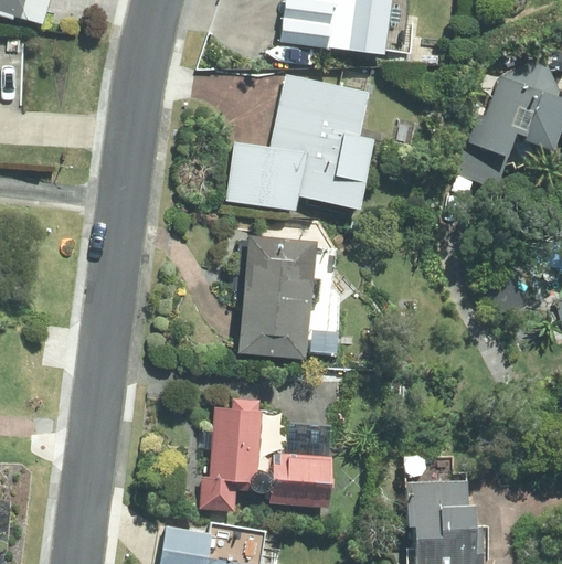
[(0,0),(0,11),(41,23),(48,0),(0,0)]
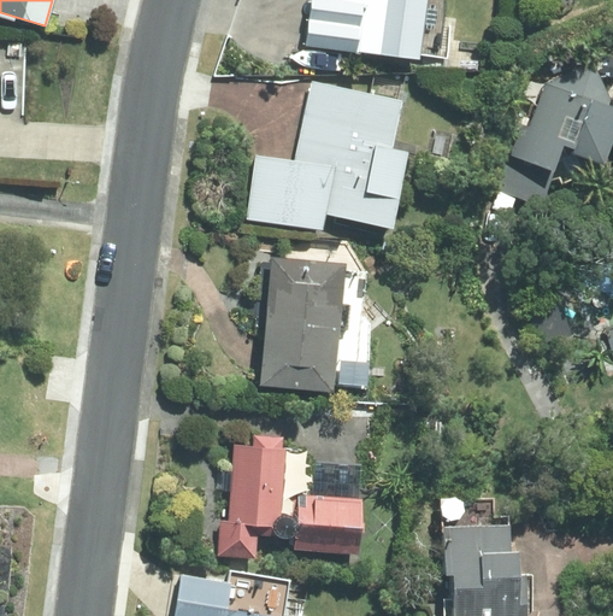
[(354,0),(355,0),(351,0),(312,0),(306,45),(419,59),(426,0),(354,0)]
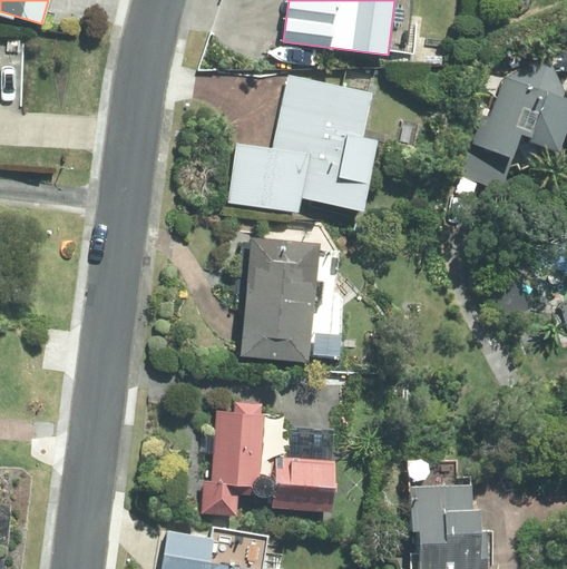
[(299,213),(300,197),(362,211),(378,140),(363,137),(373,92),(290,76),(274,149),(238,145),(231,204),(299,213)]
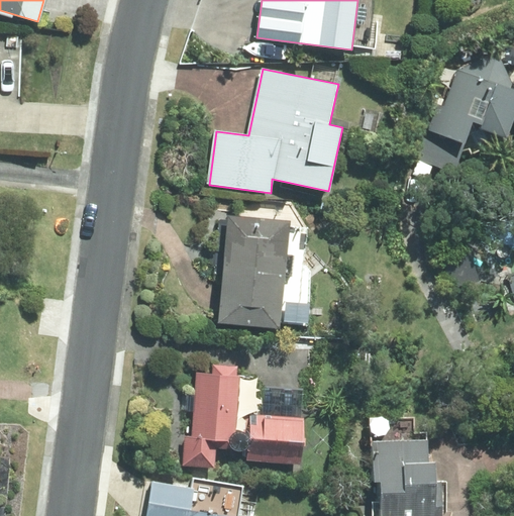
[(513,89),(458,70),(445,106),(439,103),(429,131),(434,133),(423,164),(451,174),(470,123),(504,135),(513,107),(513,89)]
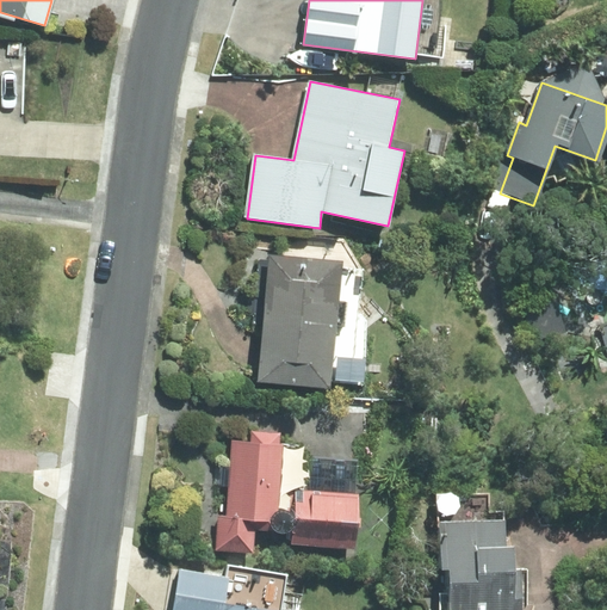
[(338,260),(267,254),(258,382),(328,387),(338,260)]
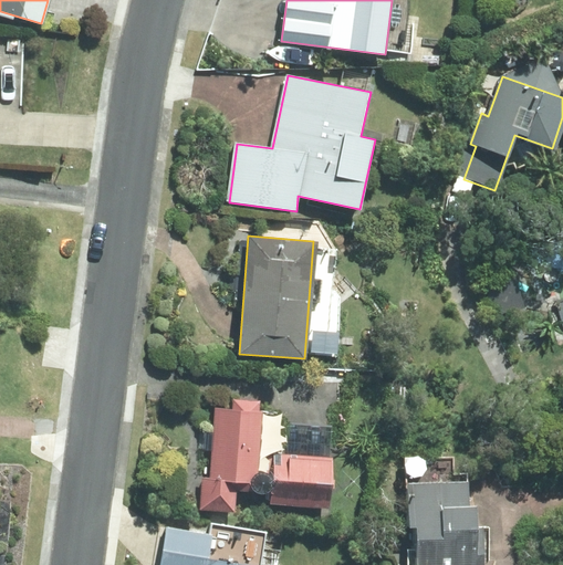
[(261,409),(215,407),(210,479),(201,479),(199,510),(235,512),(236,489),(249,490),(249,493),(269,494),(268,504),(331,509),(333,457),(259,452),(261,409)]
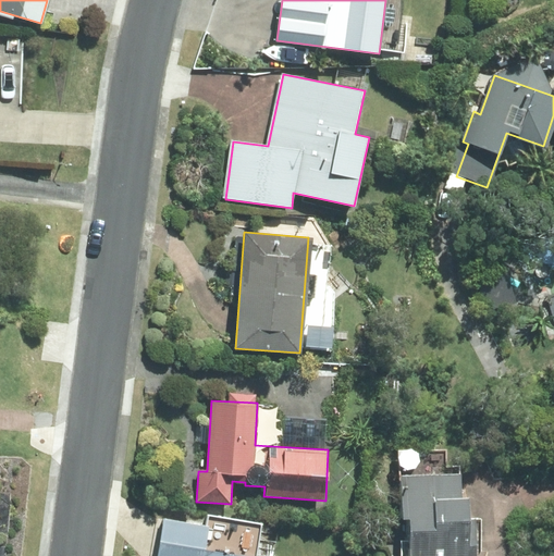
[(457,473),(399,474),(401,517),(406,516),(406,555),(478,555),(478,518),(470,518),(470,495),(458,496),(457,473)]
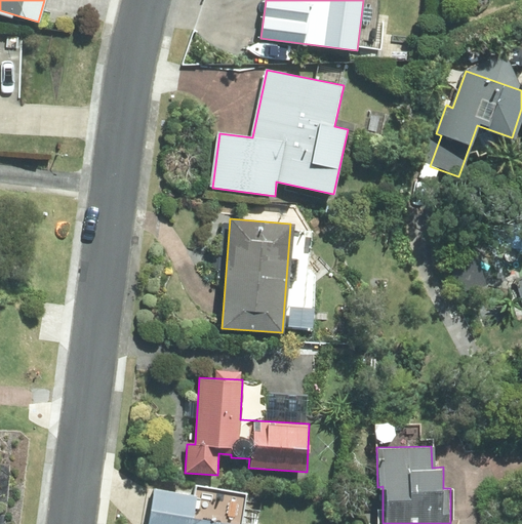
[(194,494),(155,489),(150,523),(236,523),(191,518),(194,494)]
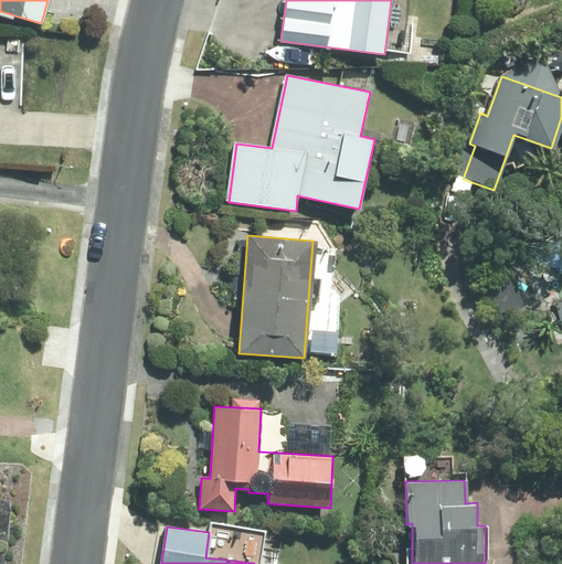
All buildings are outlined.
